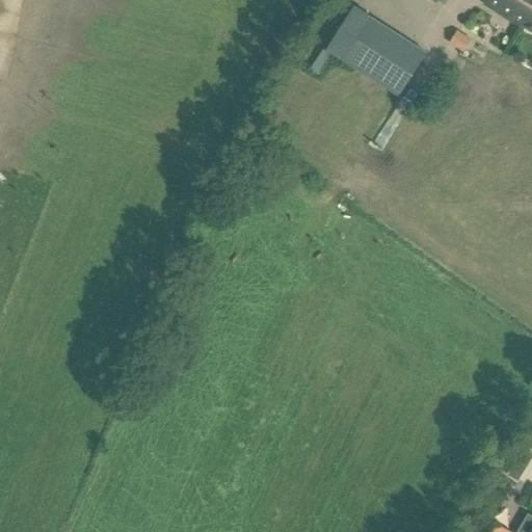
[(531,0),(486,0),(484,5),(531,33),(531,0)]
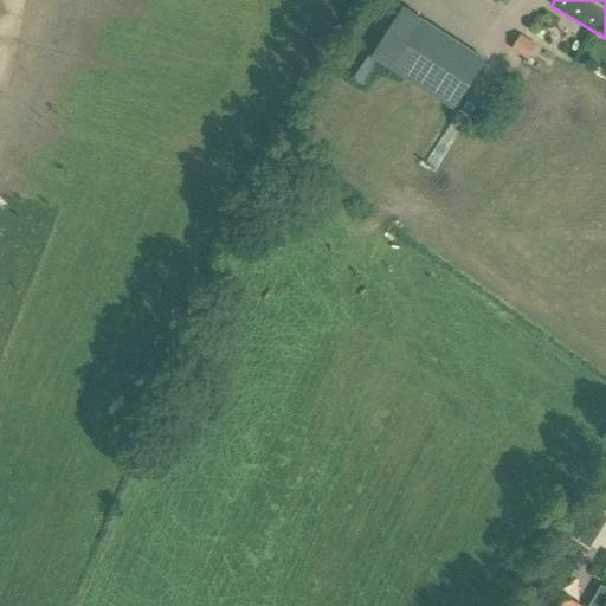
[(421,19),(391,68),(456,110),(487,62),(421,19)]
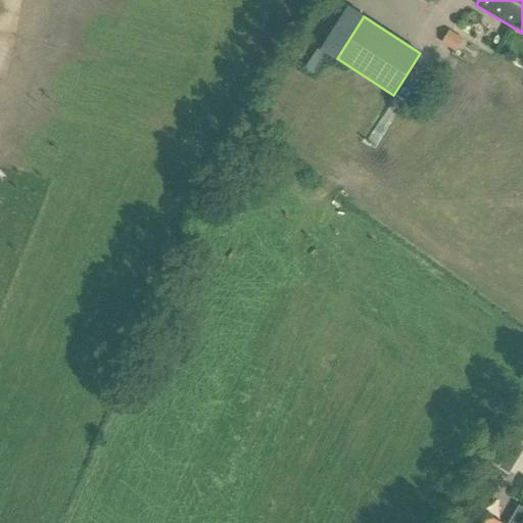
[(458,34),(455,49),(471,52),(473,37),(458,34)]
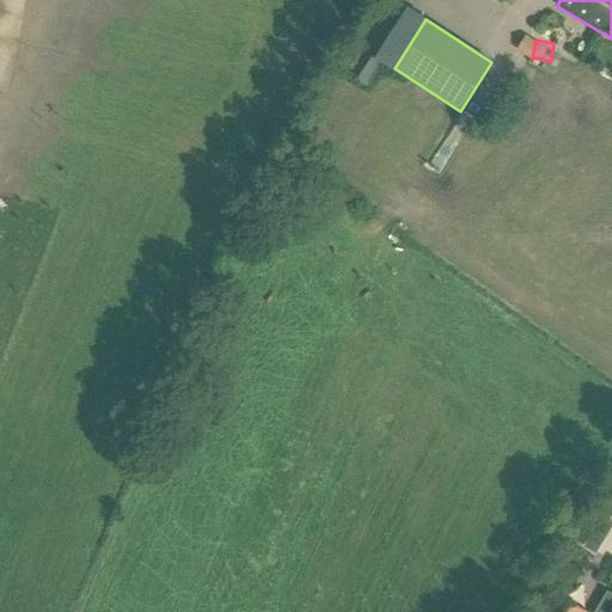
[(597,554),(603,543),(591,536),(585,546),(597,554)]
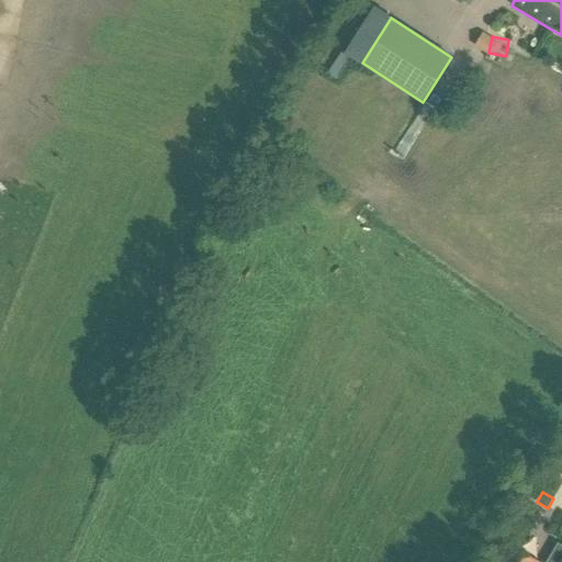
[(539,561),(512,546),(502,561),(539,561)]
